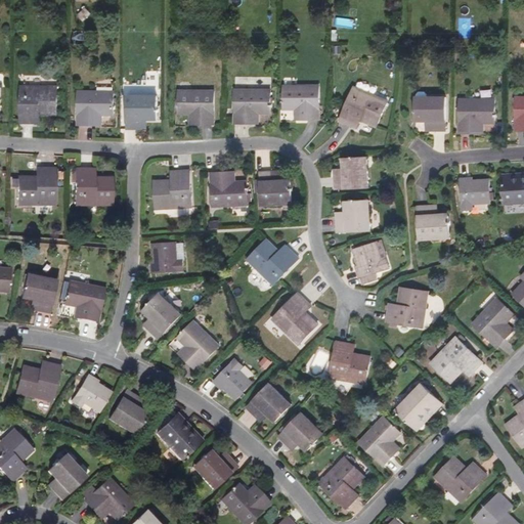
[(87,42),(87,33),(77,33),(77,42),(87,42)]
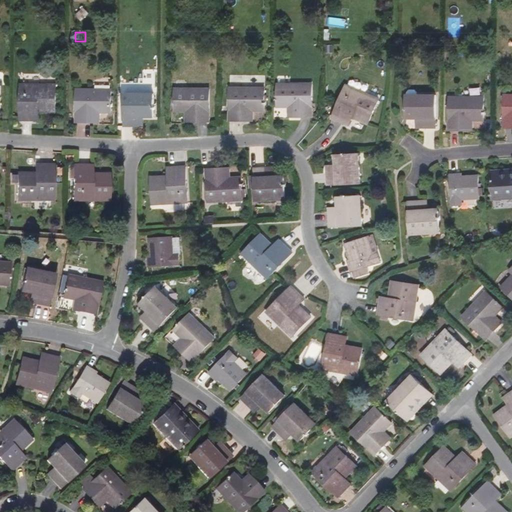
[(311,118),(312,85),(276,84),(276,108),(288,108),(293,108),(293,118),(311,118)]
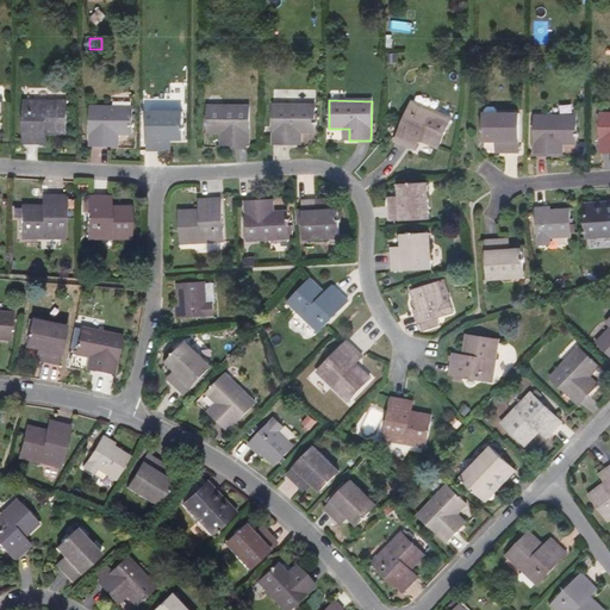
[(66,135),(66,101),(24,101),(23,144),(39,144),(39,135),(45,135),(66,135)]
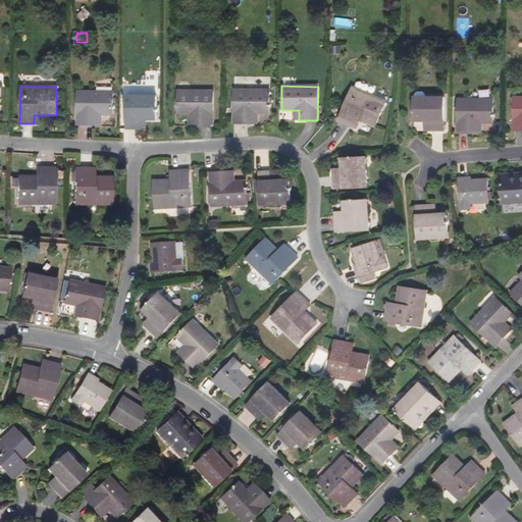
[(374,128),(385,103),(352,88),(337,121),(350,127),(353,119),(358,121),(374,128)]
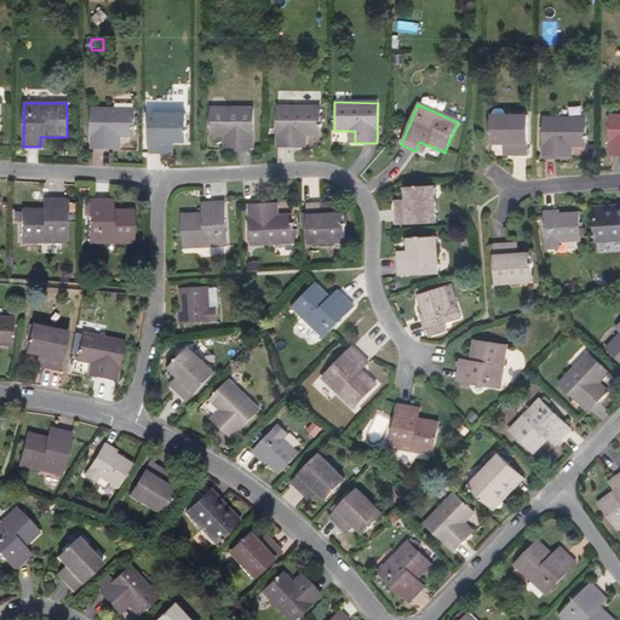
[(252,147),(253,107),(211,105),(210,135),(224,135),(230,135),(230,147),(252,147)]
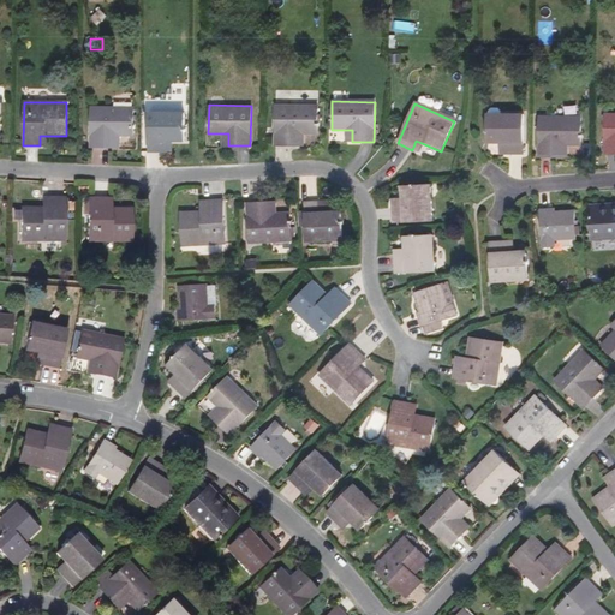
[(317,135),(317,107),(275,107),(275,148),(297,148),(298,135),(304,135),(317,135)]
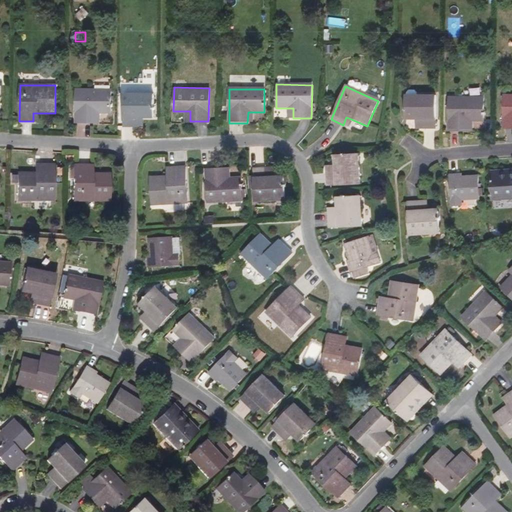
[(110,114),(111,91),(75,91),(75,124),(93,124),(93,114),(99,114),(110,114)]
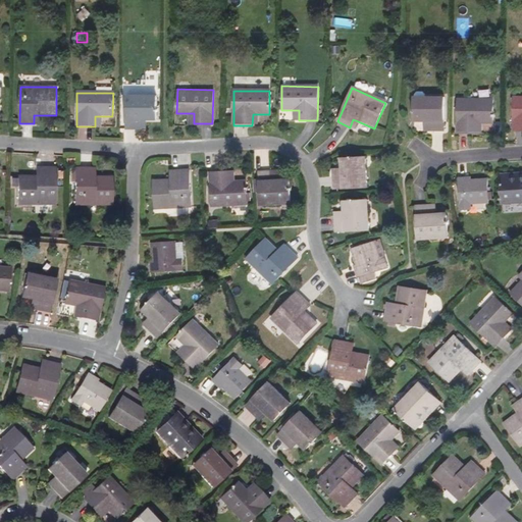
[(444,131),(444,97),(423,97),(421,93),(415,93),(413,97),(413,121),(424,122),(429,121),(429,131),(444,131)]
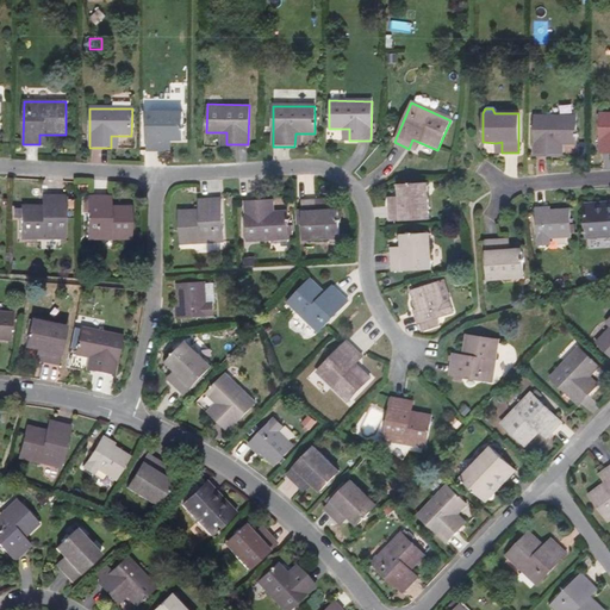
[(185,141),(184,113),(148,113),(148,153),(163,151),(165,141),(170,141),(185,141)]
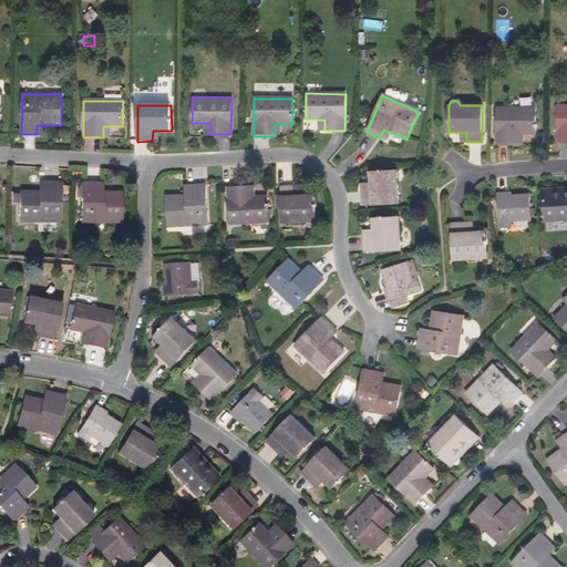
[(566,106),(557,106),(557,144),(566,143),(566,106)]
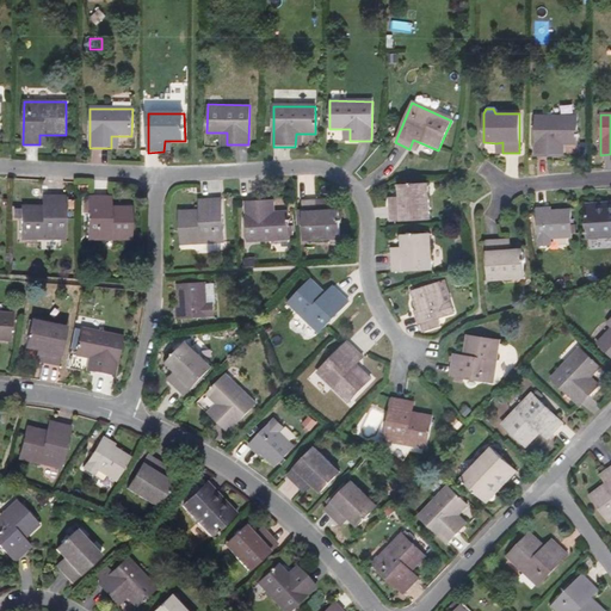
[(578,146),(578,117),(535,117),(535,158),(557,158),(557,144),(563,146),(578,146)]
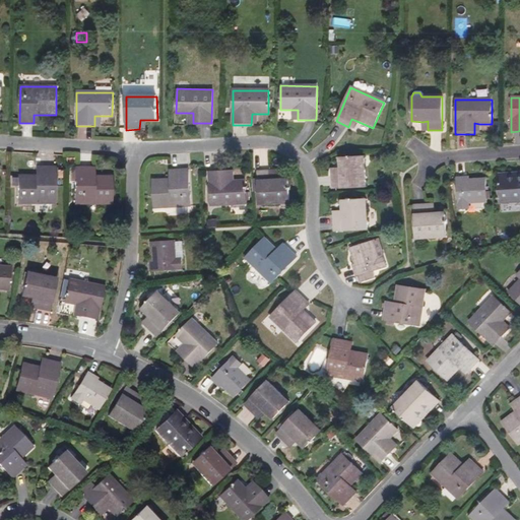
[(352,129),(356,121),(351,119),(348,127),(352,129)]
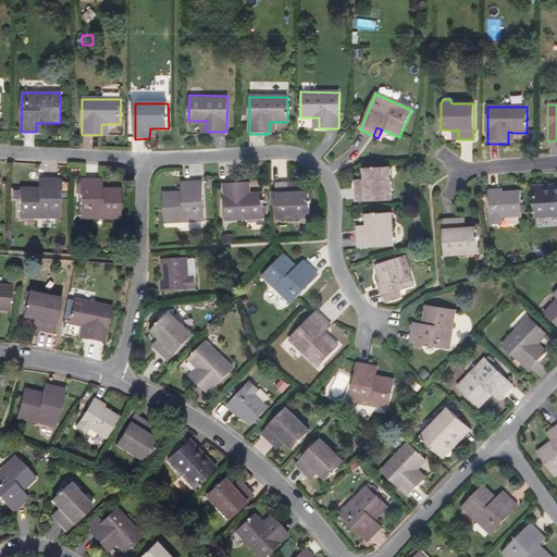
[(392,200),(391,180),(384,181),(384,168),(364,169),(364,181),(366,187),(355,187),(356,202),(392,200)]
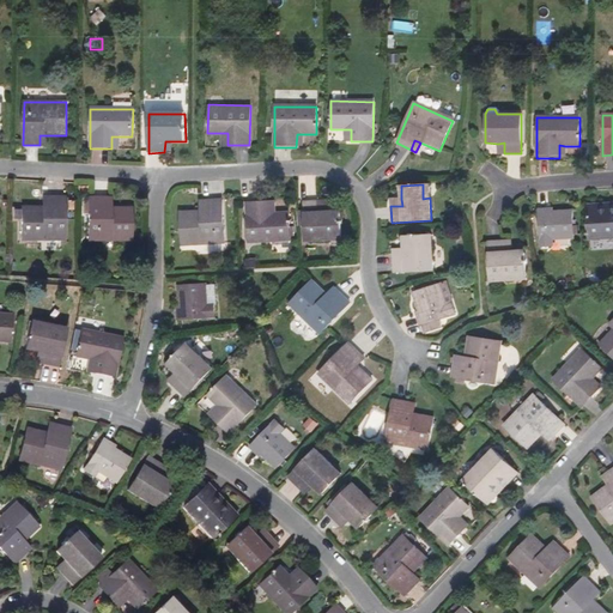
[(64,242),(64,198),(49,198),(49,208),(42,208),(20,207),(20,241),(64,242)]
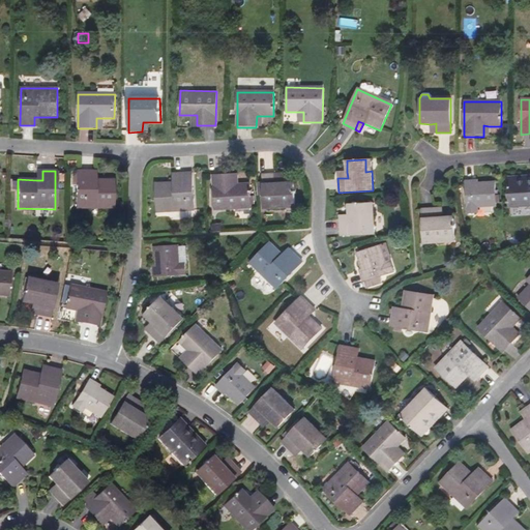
[(114,209),(114,180),(96,180),(91,180),(91,172),(76,172),(76,209),(114,209)]
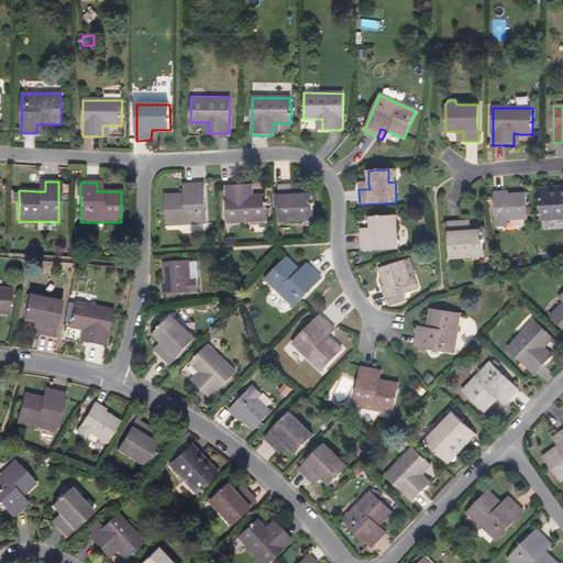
[(206,225),(203,185),(189,186),(190,195),(185,195),(165,196),(166,228),(206,225)]
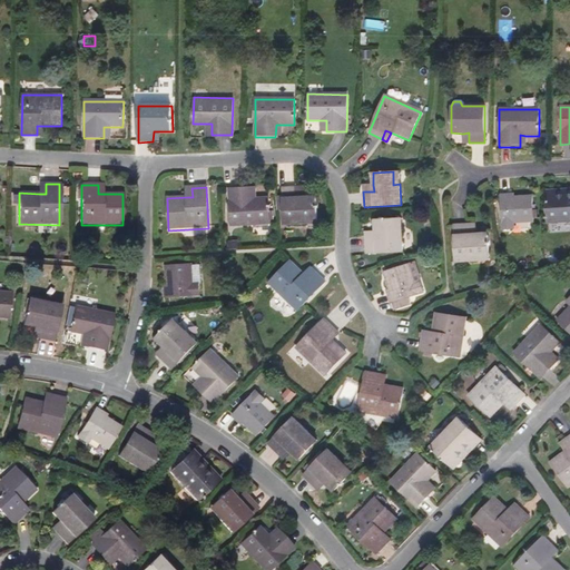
[(269,225),(268,198),(256,199),(251,199),(249,188),(229,189),(231,227),(269,225)]
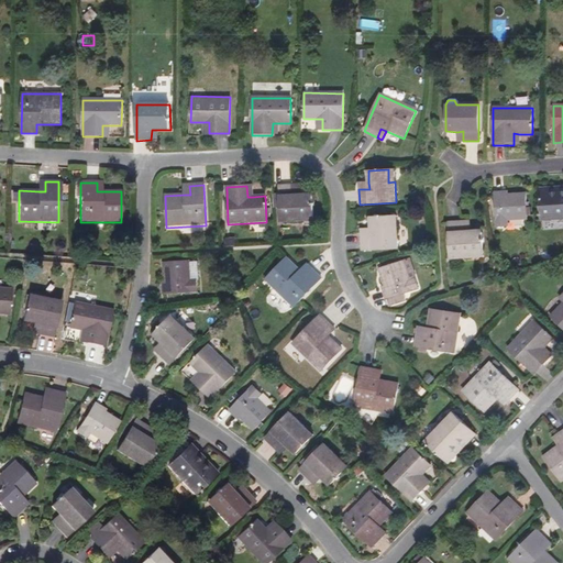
[(315,214),(313,195),(301,196),(295,196),(295,186),(279,186),(280,222),(301,221),(300,214),(315,214)]
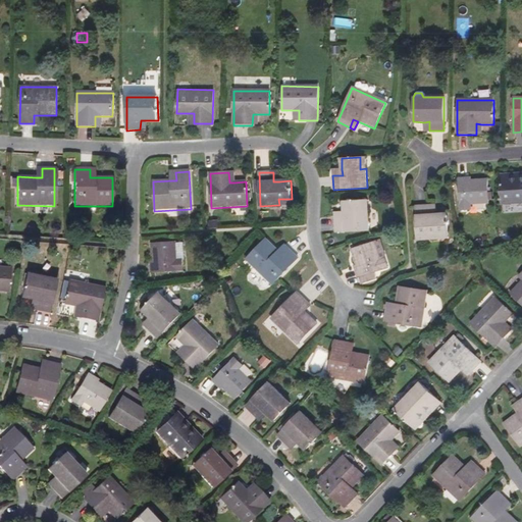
[(521,202),(521,177),(512,179),(511,173),(500,174),(501,204),(521,202)]
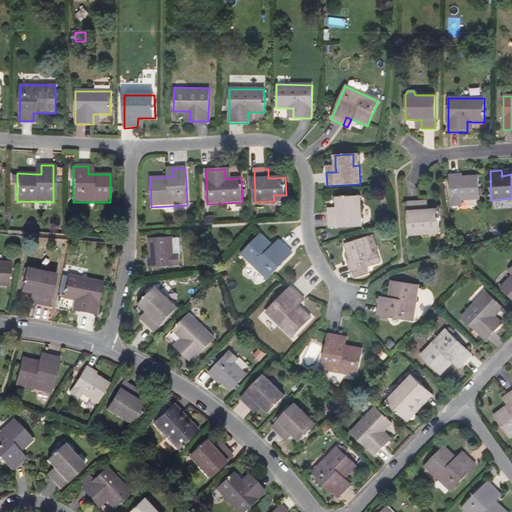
[(478,198),(477,175),(455,177),(455,174),(448,175),(450,206),(461,206),(460,199),(478,198)]
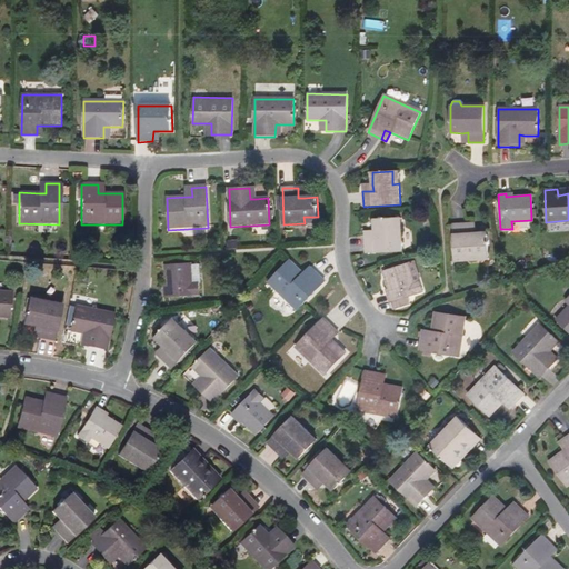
[(402,251),(401,230),(396,231),(395,218),(375,219),(375,232),(376,237),(366,238),(366,253),(402,251)]
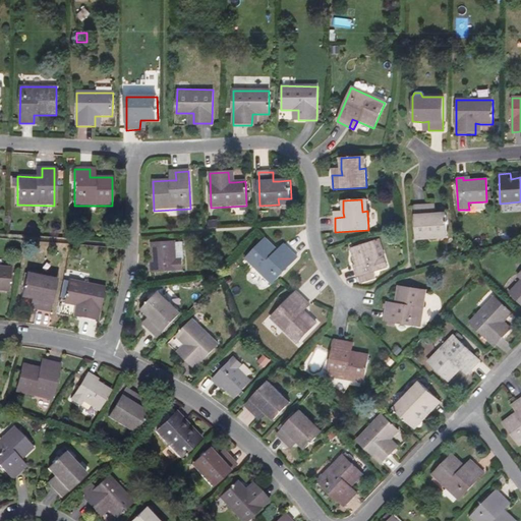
[(447,232),(446,214),(435,215),(429,215),(428,206),(414,207),(416,240),(437,239),(436,232),(447,232)]
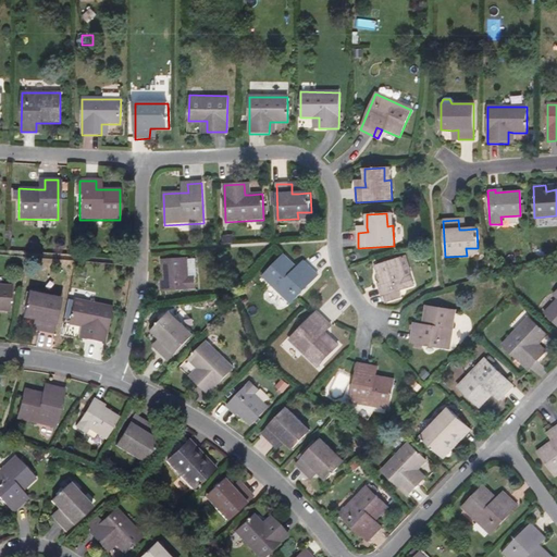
[(289,304),(317,275),(306,265),(300,272),(295,268),(282,255),(261,277),(289,304)]
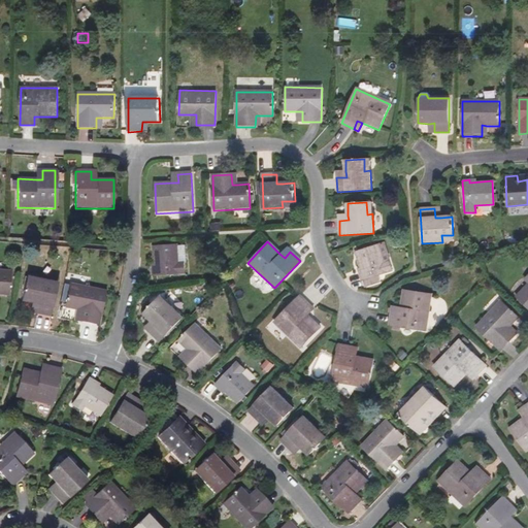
[(176,244),(153,245),(154,268),(152,268),(152,275),(185,273),(184,262),(186,262),(185,244),(176,244)]
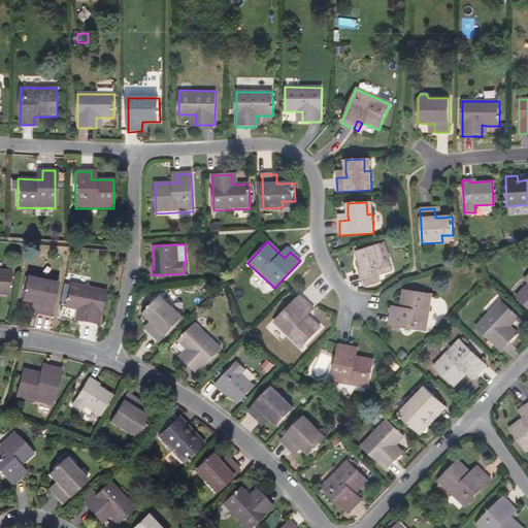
[(391,263),(386,244),(378,246),(384,265),(391,263)]
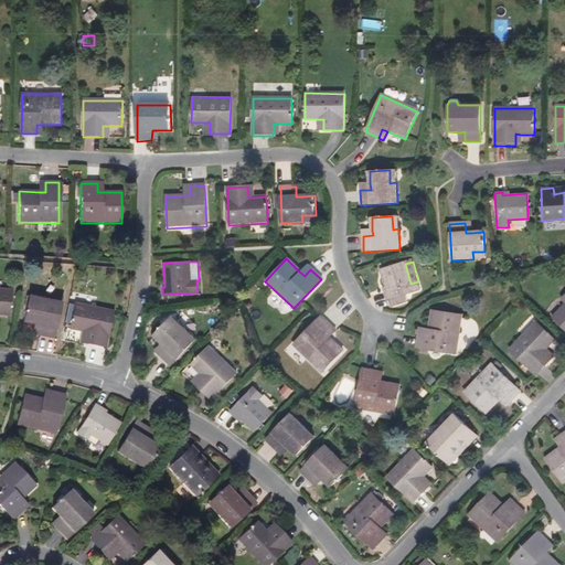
[(420,292),(418,281),(411,284),(405,264),(382,270),(387,294),(385,294),(387,301),(391,301),(392,308),(407,305),(405,297),(420,292)]
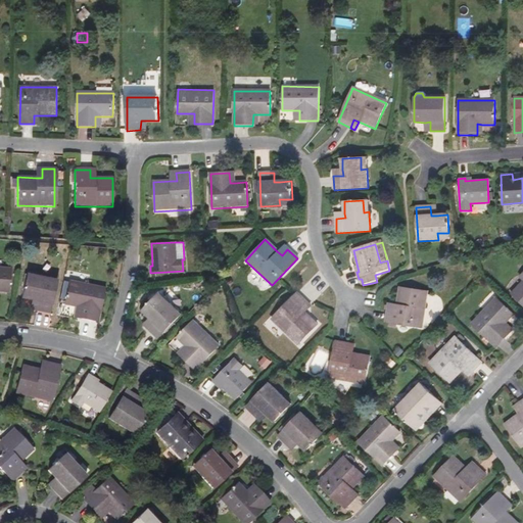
[(282,255),(287,249),(283,245),(277,251),(282,255)]
